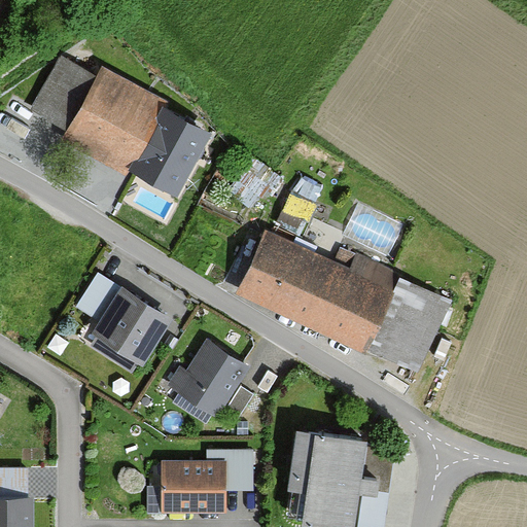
[(102,66),(96,75),(61,56),(30,110),(67,131),(63,140),(131,177),(133,173),(176,197),(211,133),(167,108),(170,103),(102,66)]
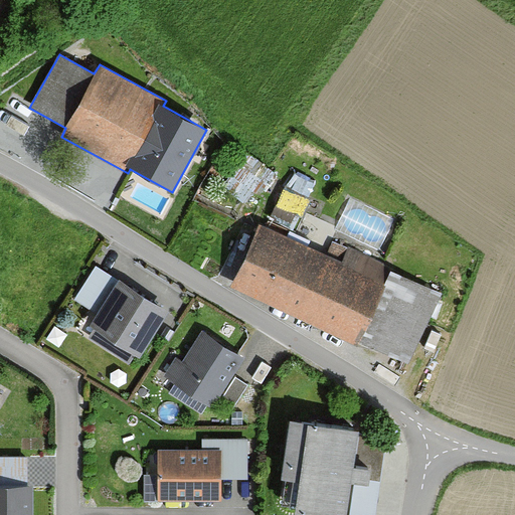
[(298,169),(290,182),(311,194),(319,180),(298,169)]
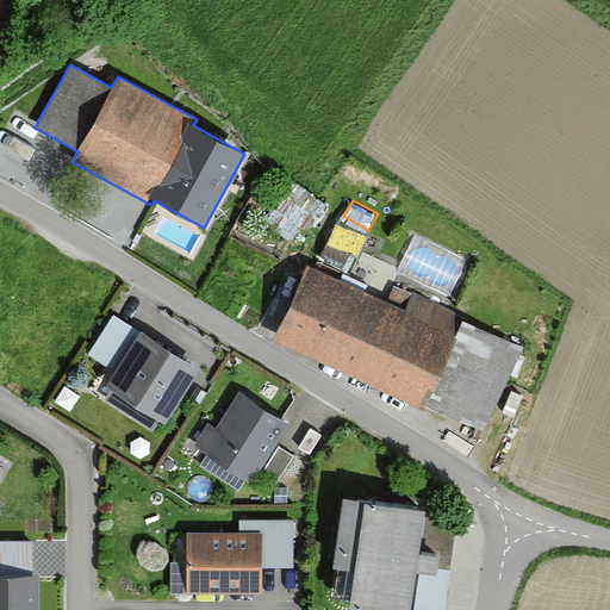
[(365,237),(336,225),(322,261),(350,273),(365,237)]
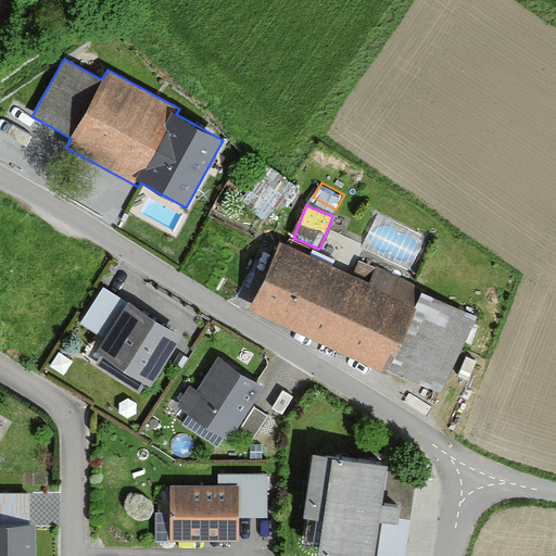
[(352,266),(359,247),(344,240),(337,260),(352,266)]
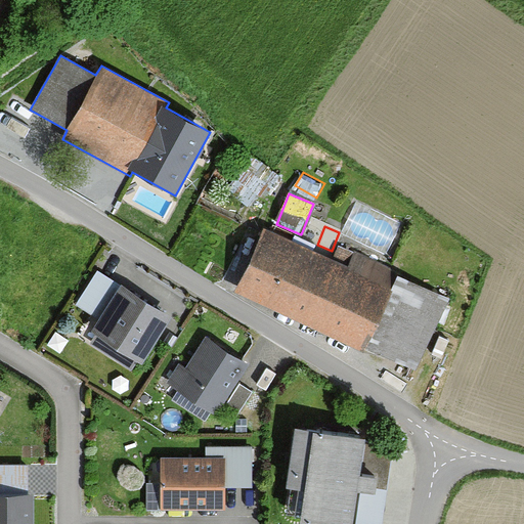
[(349,263),(263,228),(237,293),(367,345),(396,273),(352,255),(349,263)]
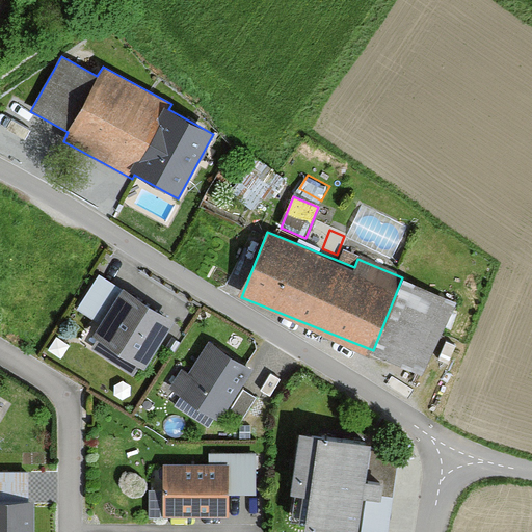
[(127,286),(125,290),(99,273),(77,308),(102,323),(98,331),(150,365),(180,319),(127,286)]
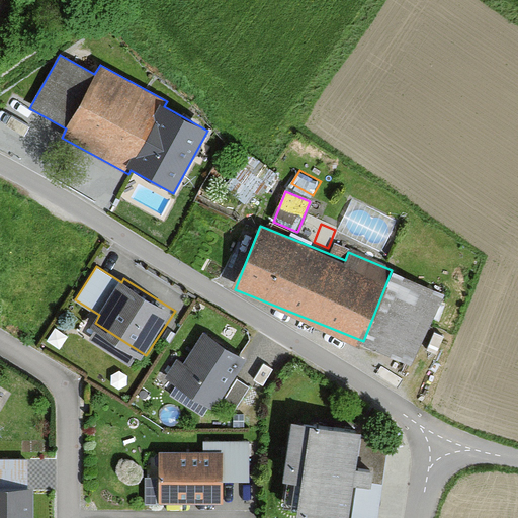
[(254,363),(202,333),(172,383),(235,421),(252,391),(241,384),(254,363)]
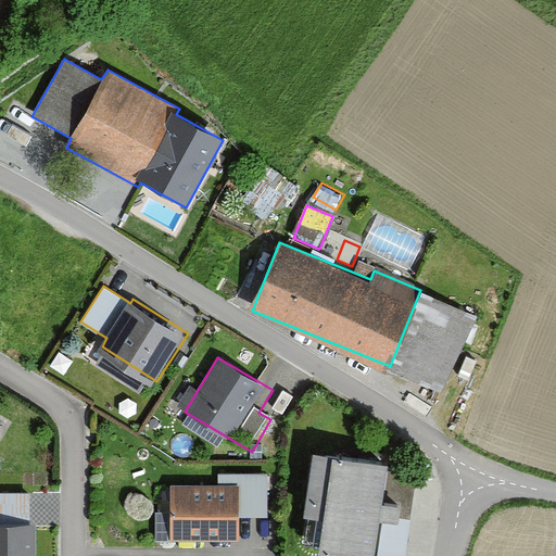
[(348,555),(387,555),(399,467),(316,456),(308,517),(325,519),(320,553),(348,555)]
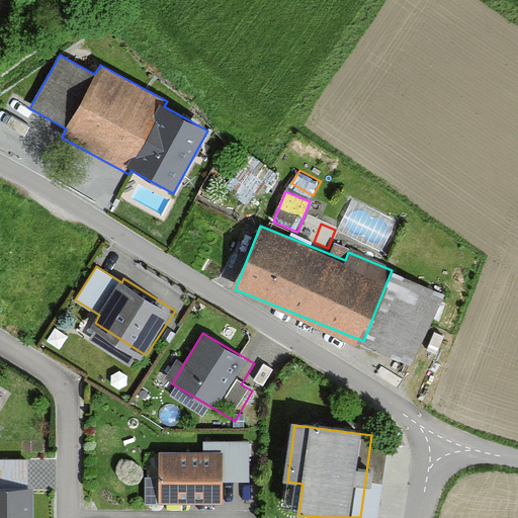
[(202,442),(202,451),(163,452),(163,506),(228,506),(228,480),(246,480),(246,442),(202,442)]
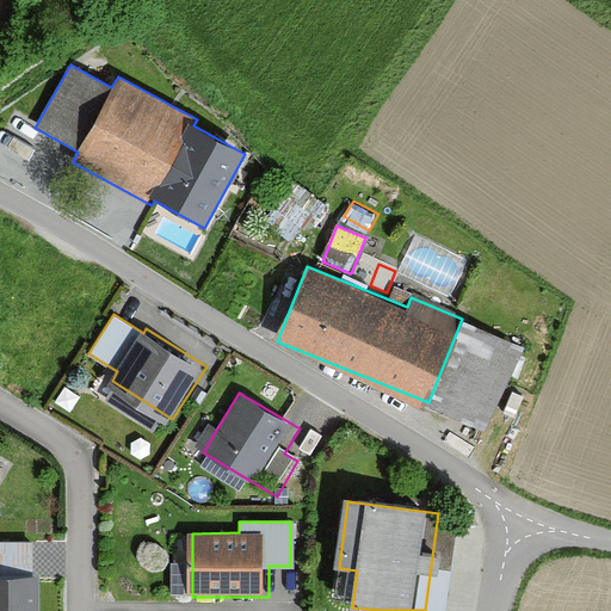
[(45,610),(45,584),(0,584),(0,610),(45,610)]
